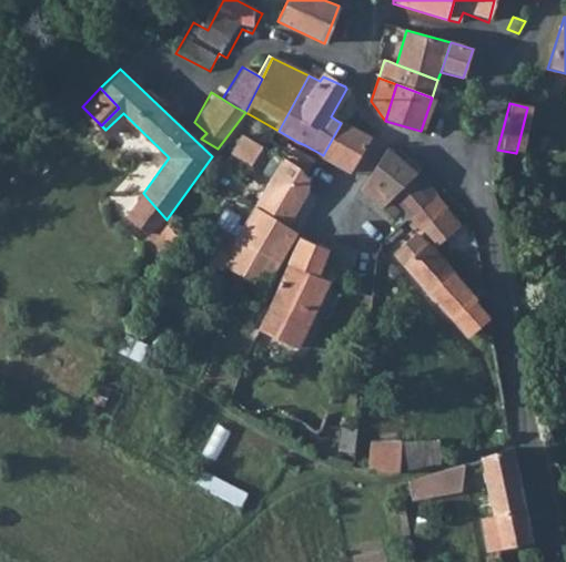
[(371,139),(341,123),(323,155),(350,170),(371,139)]
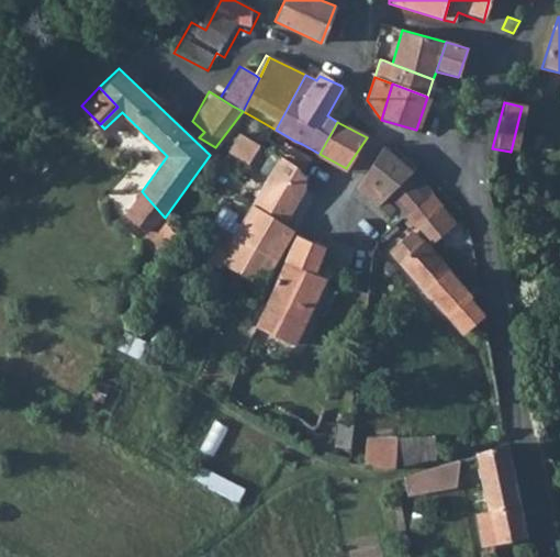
[(262,127),(259,126),(256,127),(255,130),(255,133),(257,135),(260,135),(264,133),(265,130),(262,127)]
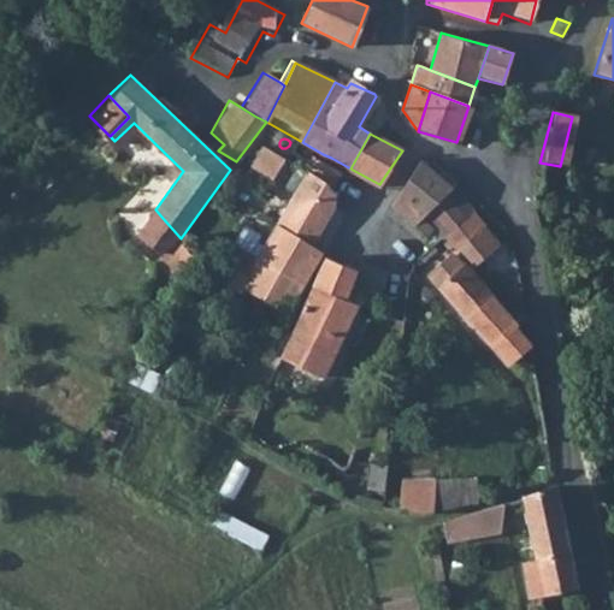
[(282,157),(264,144),(251,163),(269,175),(282,157)]
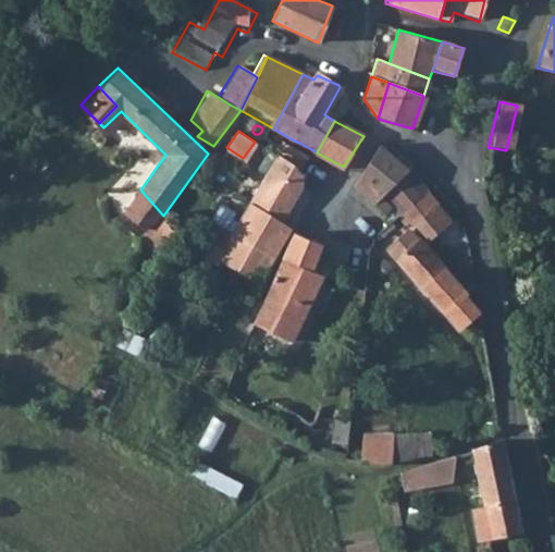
[(383,197),(408,172),(380,147),(355,186),(377,201),(383,197)]
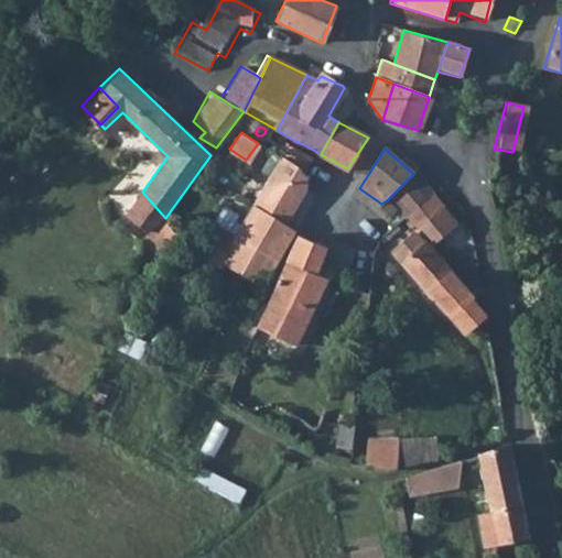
[(276,165),(236,232),(244,238),(278,258),(296,230),(288,225),(307,189),(307,175),(300,168),(272,151),(267,160),(276,165)]
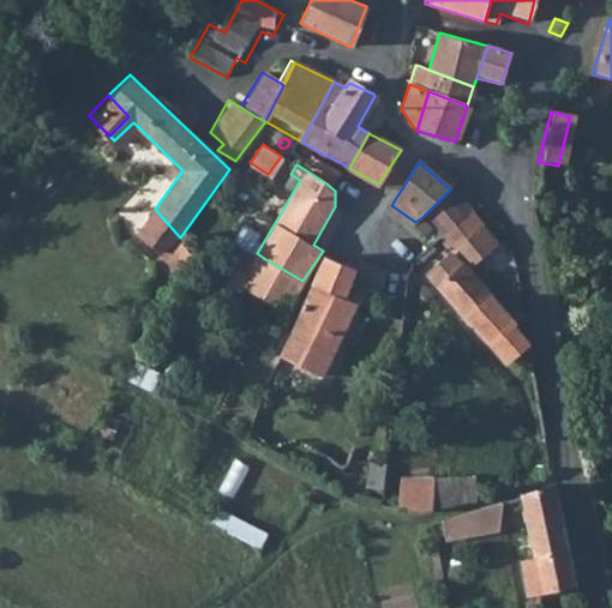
[(445,242),(474,216),(450,190),(423,217),(445,242)]
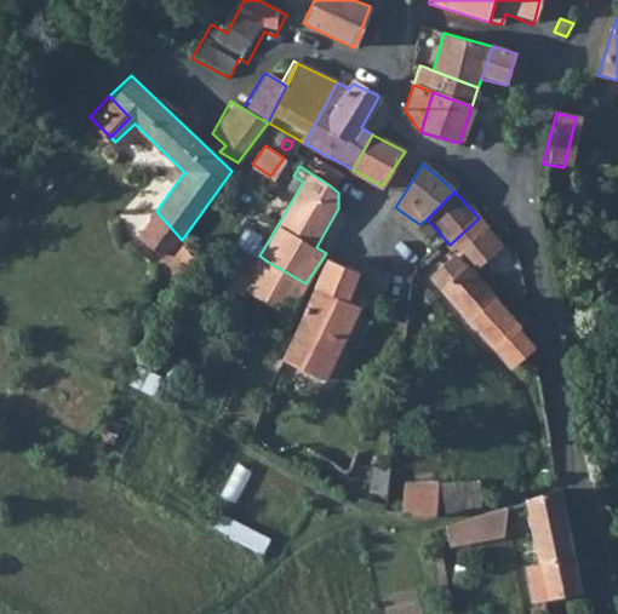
[(147,242),(162,218),(156,211),(137,237),(147,242)]
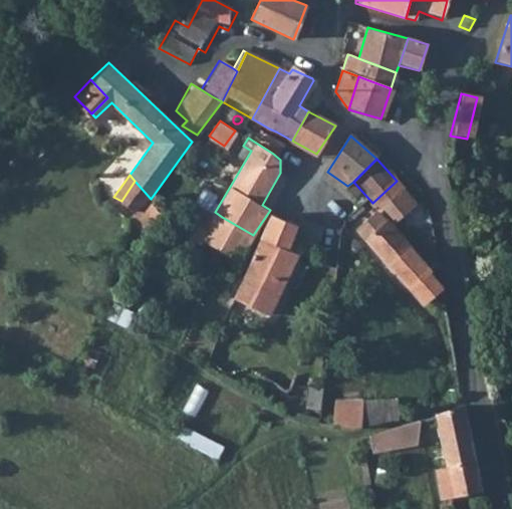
[(144,230),(163,213),(159,208),(151,199),(135,181),(121,201),(139,209),(131,221),(144,230)]
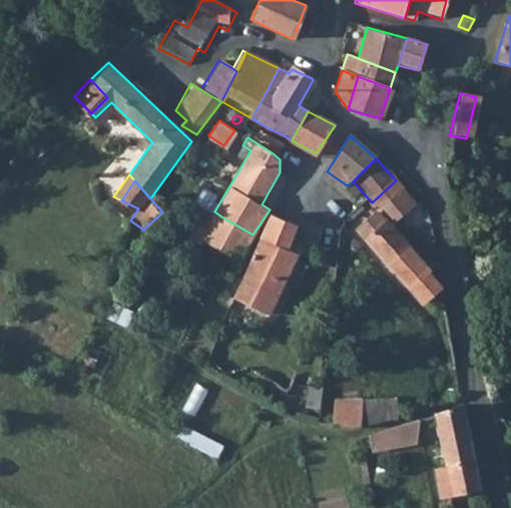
[(412,198),(403,188),(396,180),(372,202),(380,210),(360,229),(369,240),(410,287),(430,269),(387,219),(412,198)]
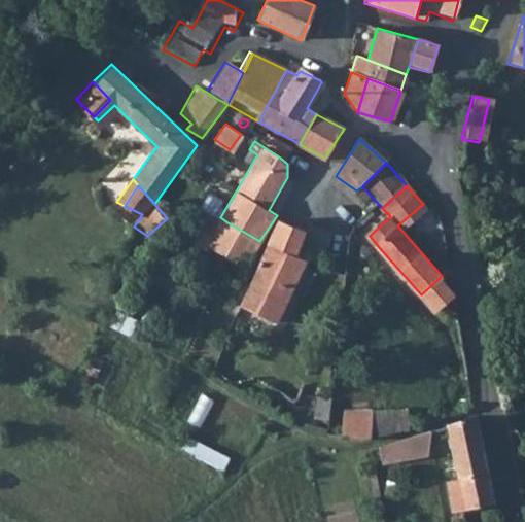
[(225,228),(228,222),(220,217),(213,213),(210,219),(225,228)]
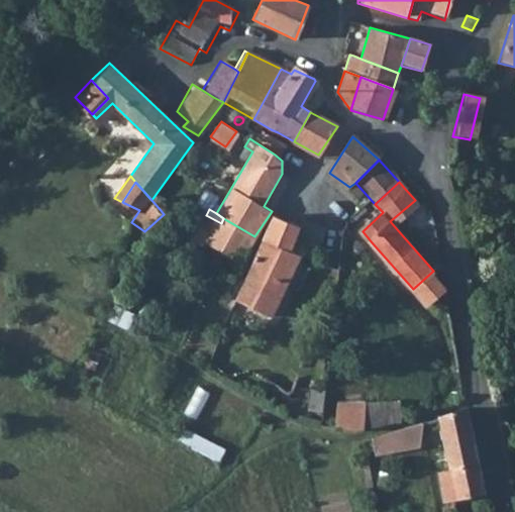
[(221,223),(206,215),(198,211),(192,221),(207,230),(202,239),(223,252),(234,231),(221,223)]
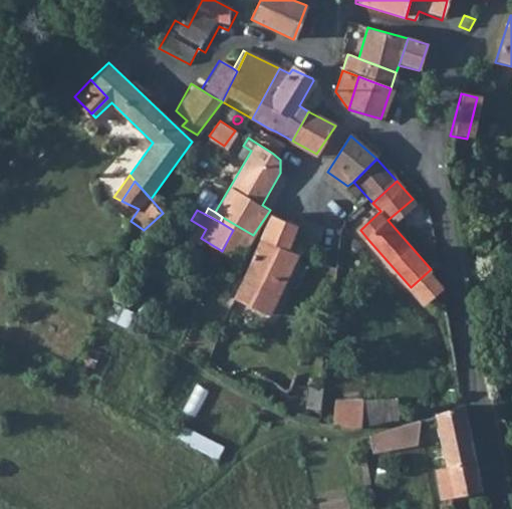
[(254,254),(249,264),(243,276),(232,297),(269,315),(296,252),(287,248),(296,227),(279,217),(273,215),(254,254)]
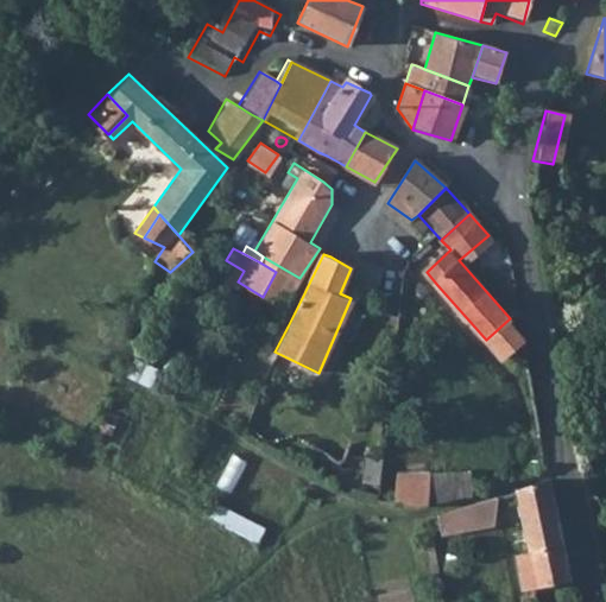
[(289,295),(300,278),(263,257),(260,263),(276,272),(263,297),(282,306),(289,295)]
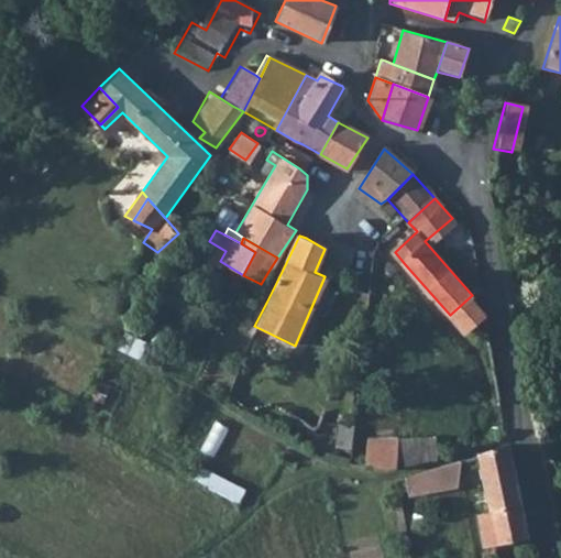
[(463,329),(483,314),(480,288),(472,295),(450,315),(463,329)]
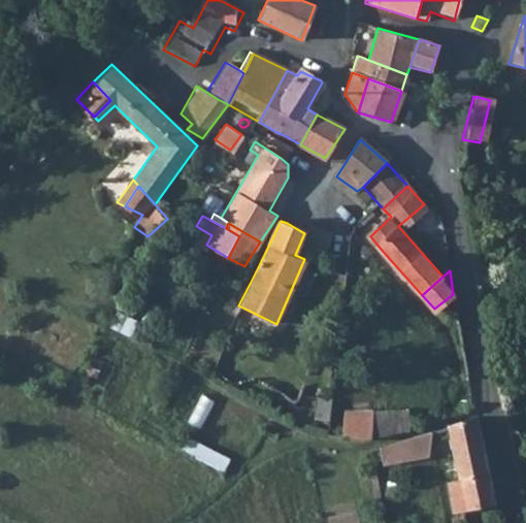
[(361,439),(368,438),(405,429),(402,411),(372,410),(370,429),(362,430),(361,439)]
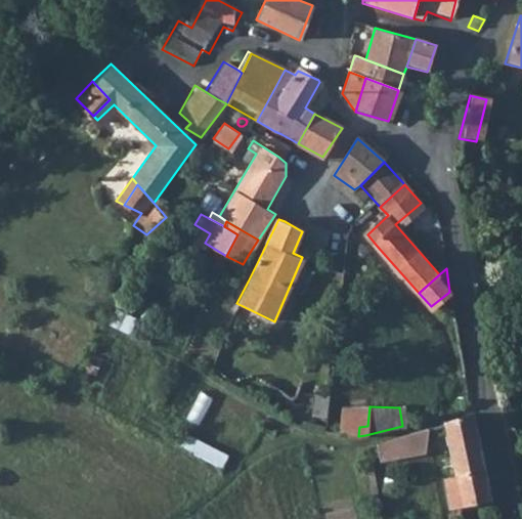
[(358,436),(359,427),(360,408),(344,408),(344,438),(358,436)]
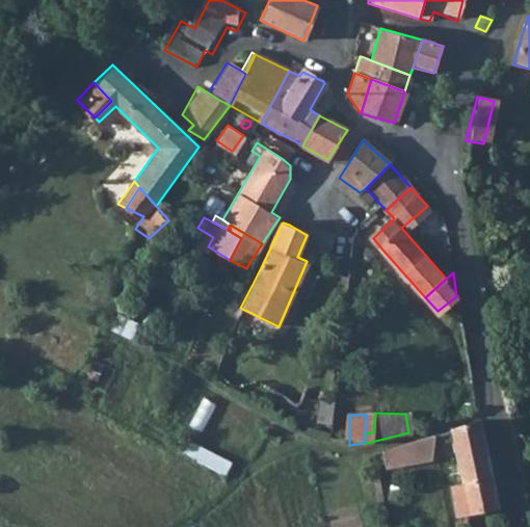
[(454,514),(496,505),(476,418),(451,425),(461,481),(448,484),(454,514)]
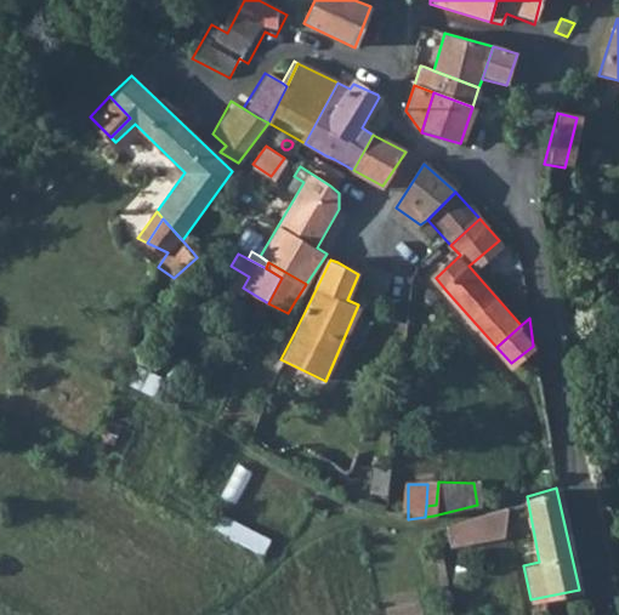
[(453,523),(435,527),(437,540),(446,539),(447,545),(501,533),(504,505),(478,516),(453,523)]
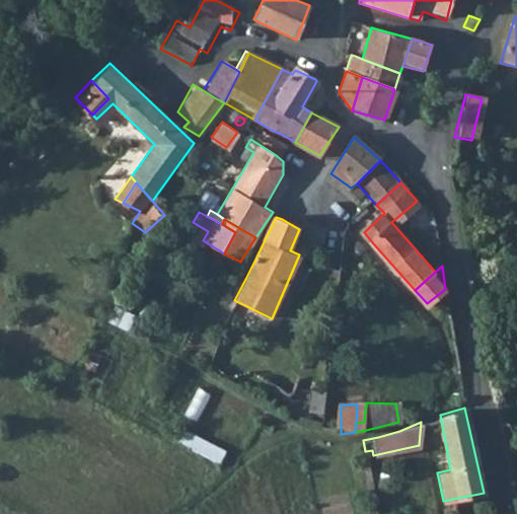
[(442,428),(426,429),(428,453),(443,452),(442,428)]
